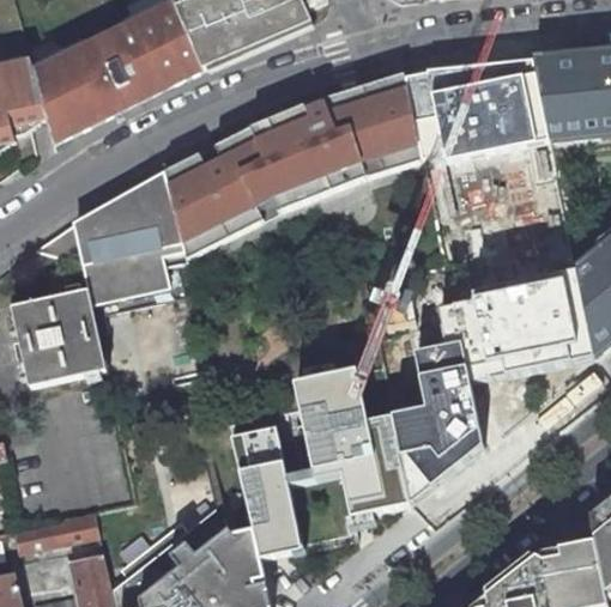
[(186,0),(181,2),(180,0),(175,0),(173,1),(175,4),(203,67),(312,20),(303,4),(312,0),(186,0)]
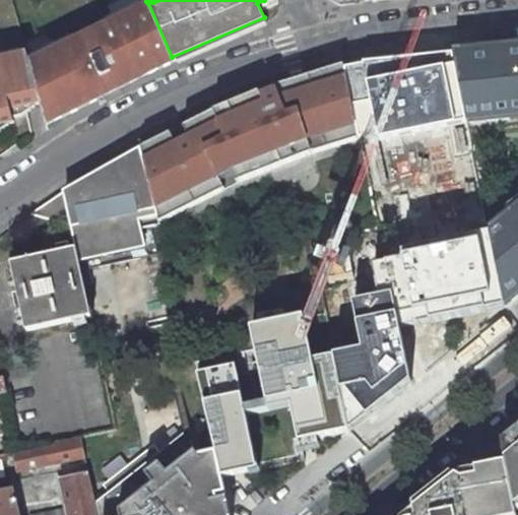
[(148,3),(28,60),(39,99),(44,121),(127,78),(172,57),(148,3)]
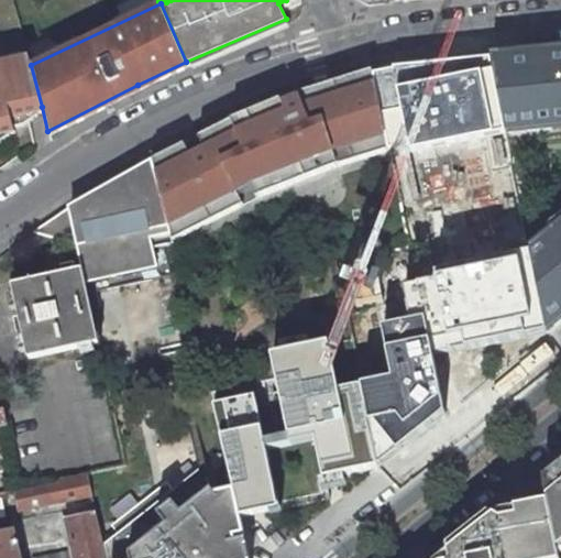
[(485,42),(451,47),(458,76),(457,76),(471,141),(484,139),(475,91),(495,89),(487,53),(485,42)]
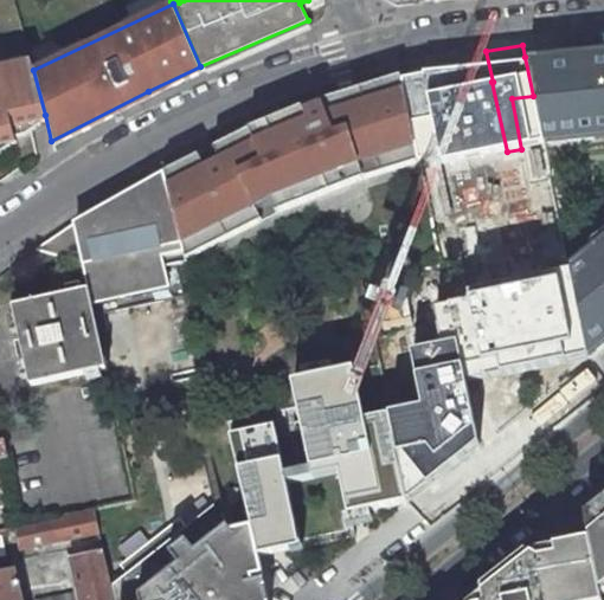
[(595,247),(569,268),(570,270),(585,355),(603,340),(603,49),(525,57),(533,96),(543,137),(592,133),(591,127),(603,124),(603,226),(588,239),(595,247)]
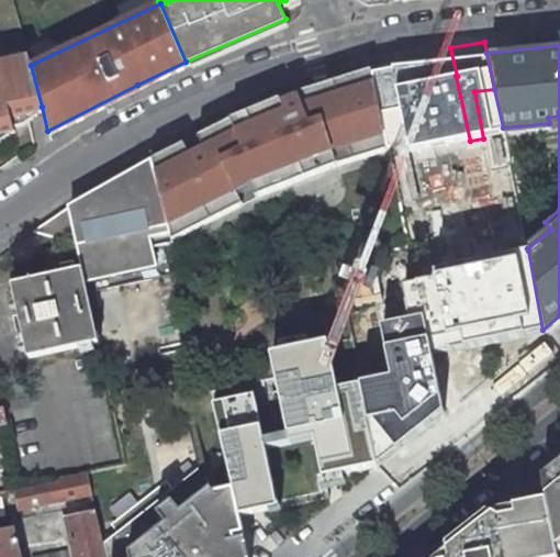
[(450,47),(413,52),(420,82),(439,79),(445,112),(436,113),(443,145),(470,141),(456,76),(457,76),(450,47)]
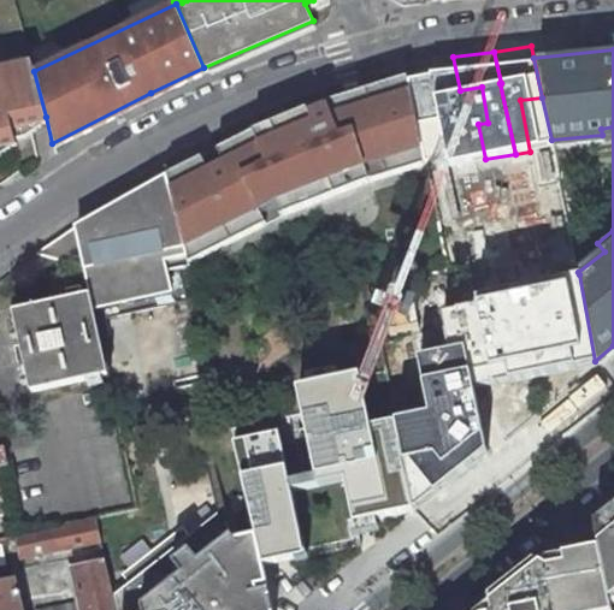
[(453,57),(405,65),(406,71),(412,100),(430,96),(453,92),(455,107),(464,106),(460,90),(453,57)]
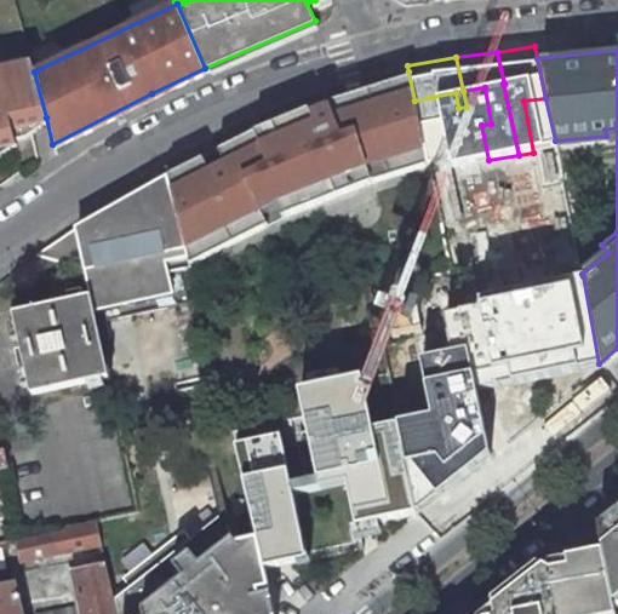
[(34,72),(30,59),(0,67),(0,144),(16,141),(11,125),(46,118),(34,72)]
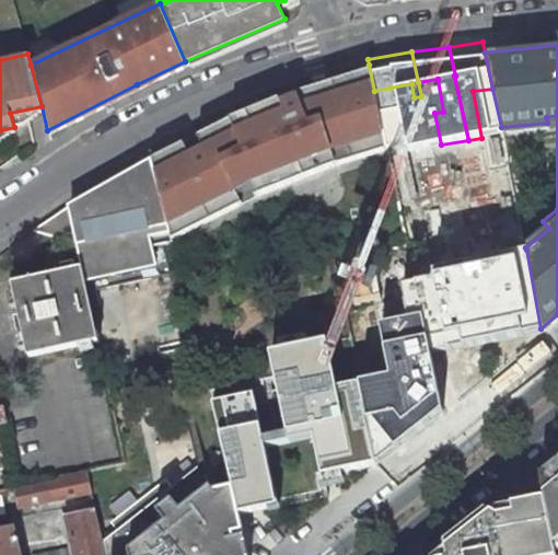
[(189,135),(149,155),(169,234),(256,191),(336,159),(385,143),(383,134),(374,91),(369,65),(294,89),(297,94),(280,102),(278,95),(235,112),(195,131),(197,136),(190,138),(189,135)]
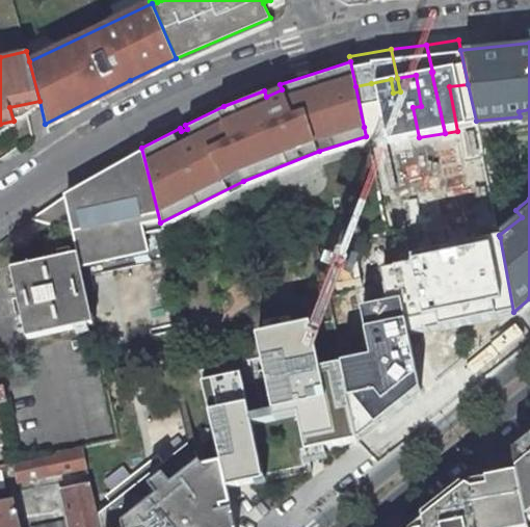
[(391,79),(371,83),(373,96),(393,93),(391,79)]
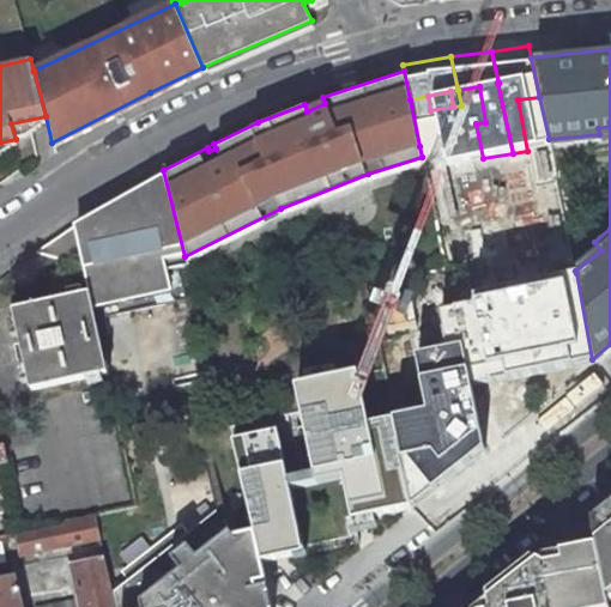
[(439,144),(419,146),(422,157),(424,169),(473,161),(471,151),(441,157),(439,144)]
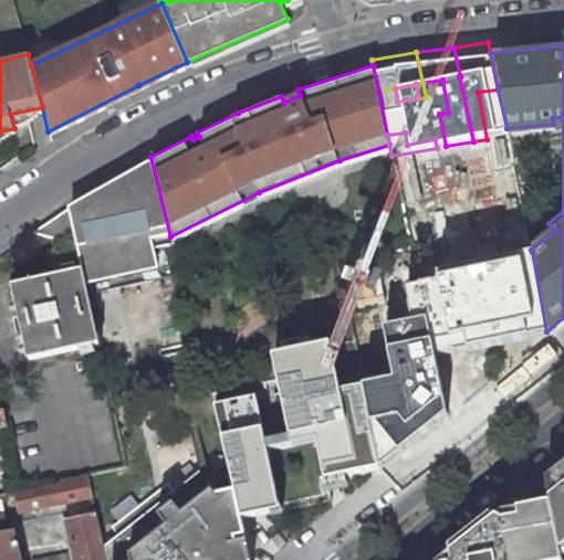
[(473,141),(446,146),(455,198),(483,191),(476,156),(473,141)]
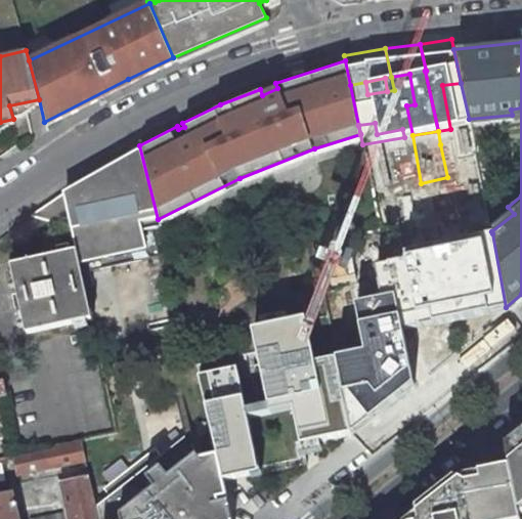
[(473,138),(440,144),(447,177),(450,190),(461,241),(492,233),(491,231),(473,138)]
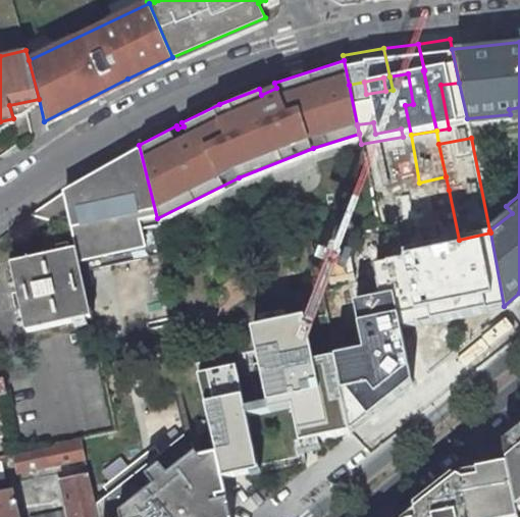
[(139,145),(61,188),(29,211),(69,221),(74,247),(80,266),(165,247),(157,218),(139,145)]
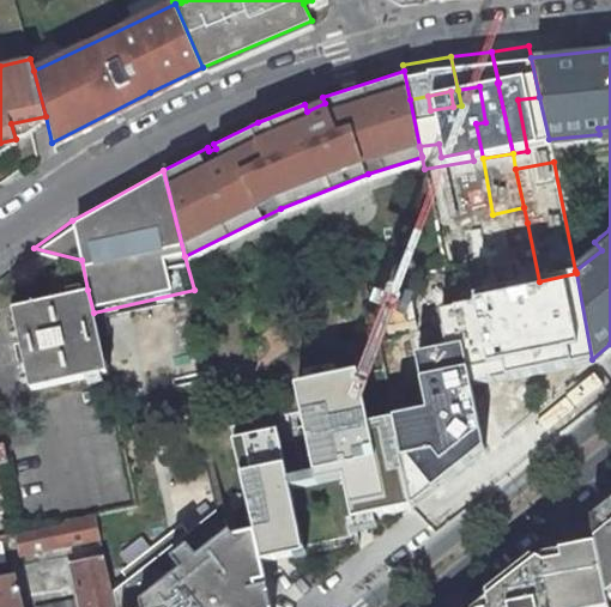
[(491,250),(470,254),(484,327),(545,315),(539,281),(527,223),(507,226),(509,238),(490,242),(491,250)]
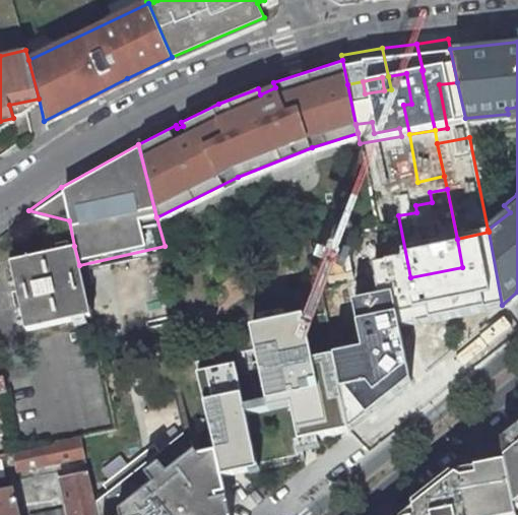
[(74,246),(10,259),(25,326),(89,312),(79,265),(74,246)]
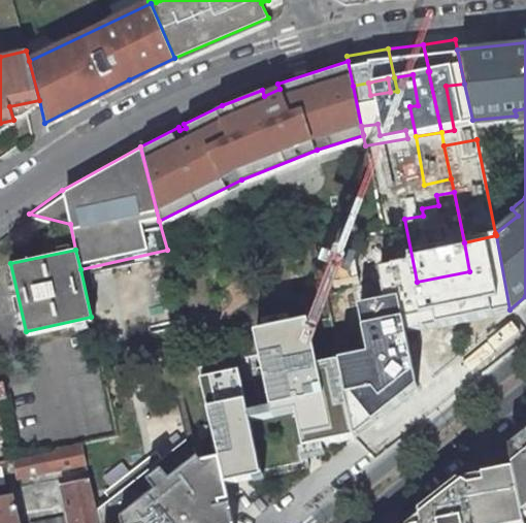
[(360,302),(326,309),(334,345),(342,380),(411,365),(396,294),(366,300),(360,302)]
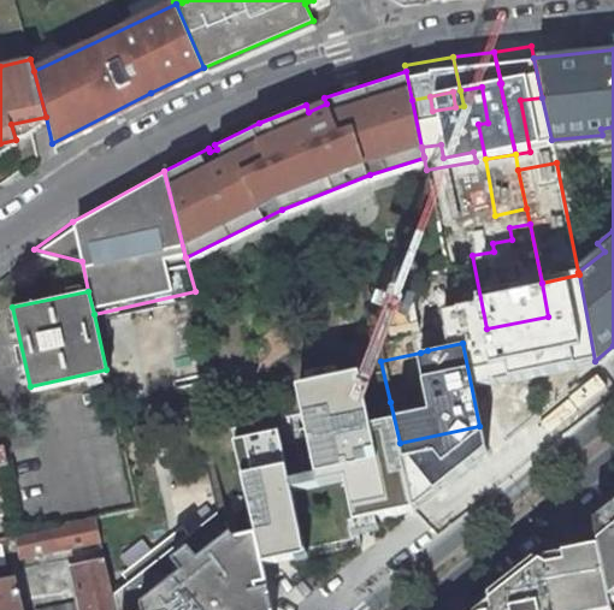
[(403,459),(400,443),(390,402),(337,419),(352,465),(349,466),(371,539),(414,504),(403,459)]
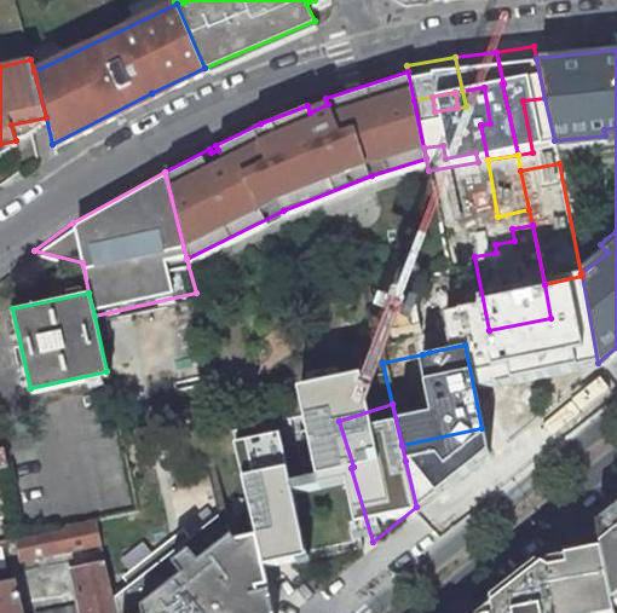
[(421,457),(405,461),(416,507),(434,493),(427,458),(421,457)]
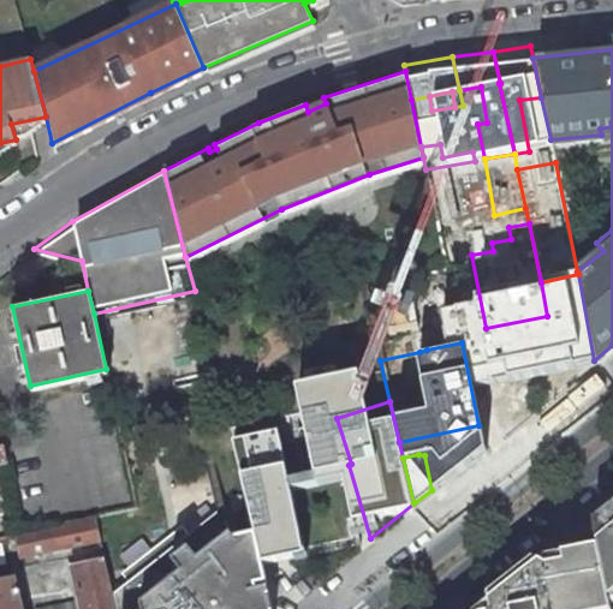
[(612,497),(591,515),(596,543),(607,597),(612,596),(612,497)]
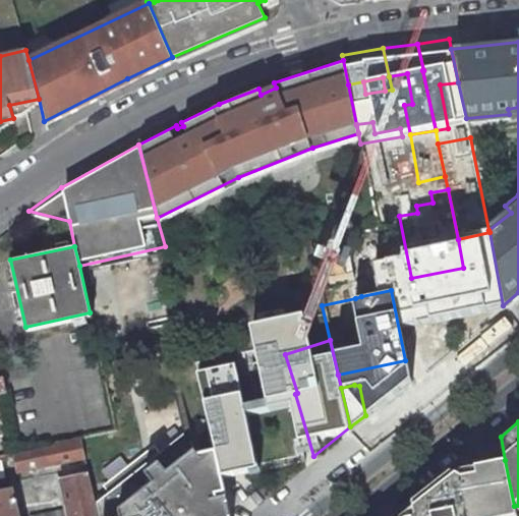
[(108,494),(94,498),(98,515),(231,515),(215,447),(195,449),(190,441),(192,440),(182,424),(133,466),(128,459),(113,471),(119,477),(109,486),(108,494)]
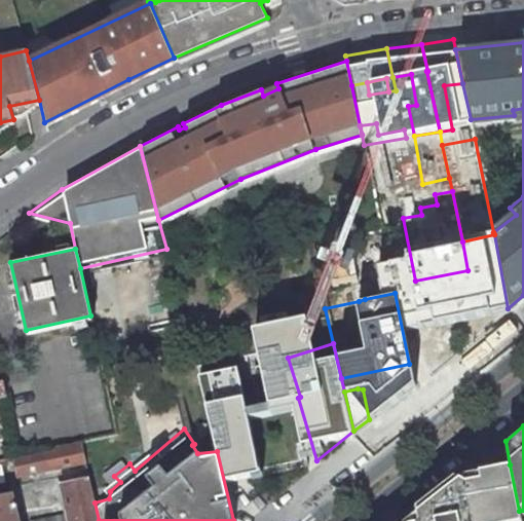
[(84,455),(80,438),(51,444),(52,446),(12,455),(15,470),(84,455)]
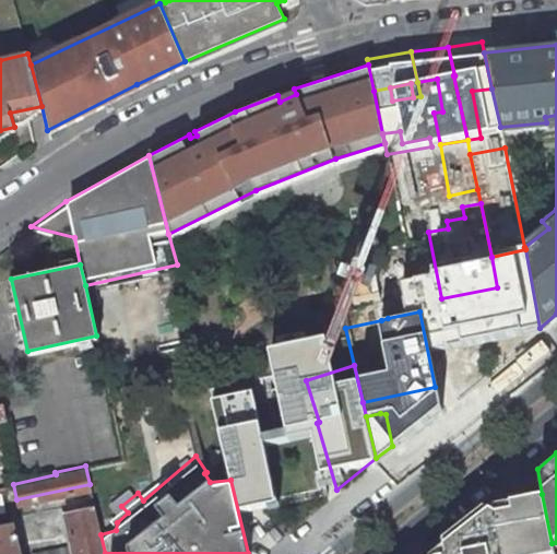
[(548,553),(554,553),(552,543),(542,494),(495,503),(429,553),(548,553)]
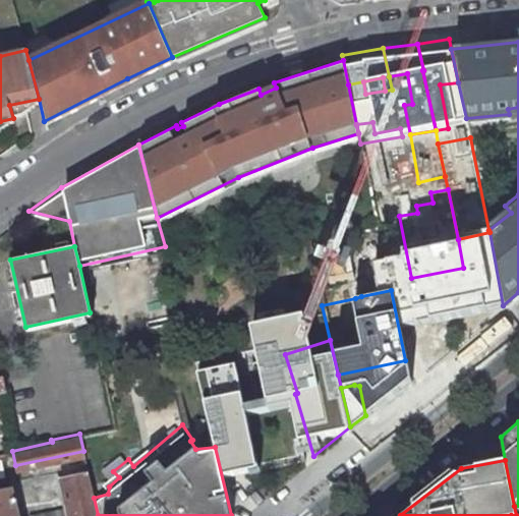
[(87,468),(59,474),(65,503),(26,511),(27,515),(98,515),(94,498),(87,468)]
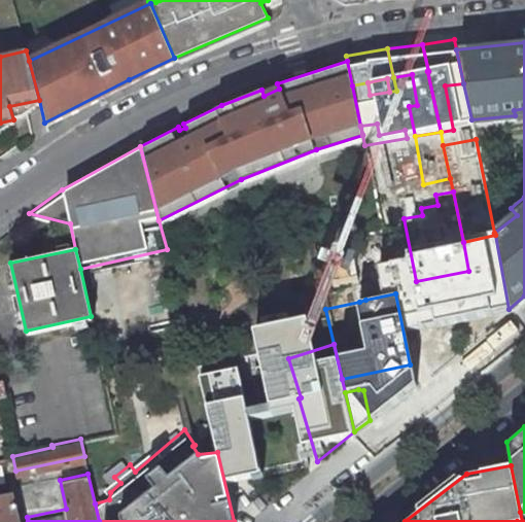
[(0,521),(15,521),(9,492),(0,493),(0,521)]
